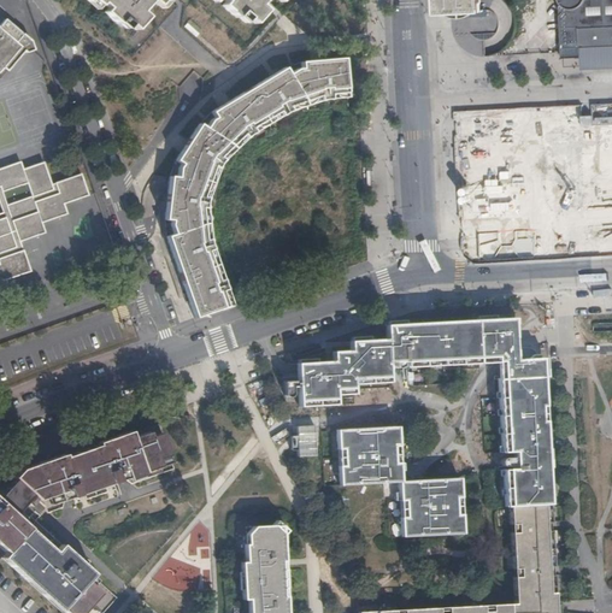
[(101,0),(104,3),(106,0),(112,6),(110,10),(129,28),(134,22),(140,27),(151,15),(146,10),(153,0),(160,0),(163,3),(165,0),(229,0),(228,3),(247,21),(253,15),(258,19),(270,7),(264,3),(266,0),(101,0)]
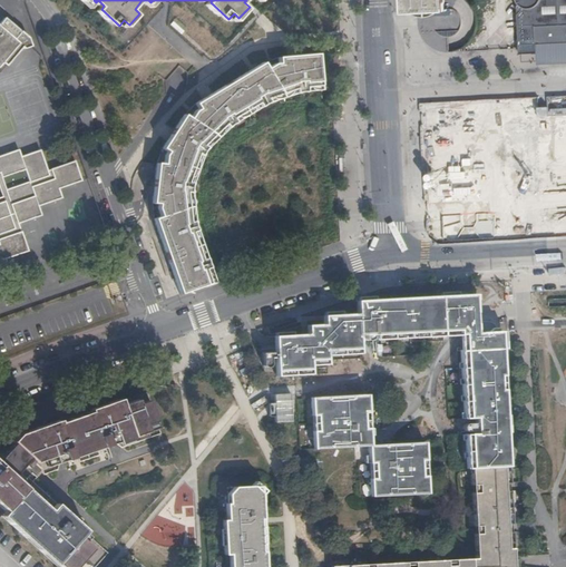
[(408,0),(409,9),(417,8),(428,8),(454,7),(454,6),(457,7),(462,10),(465,15),(466,21),(464,28),(461,31),(457,33),(452,35),(454,49),(462,49),(471,42),(474,39),(479,31),(481,23),(481,17),(479,10),(477,3),(475,0),(408,0)]
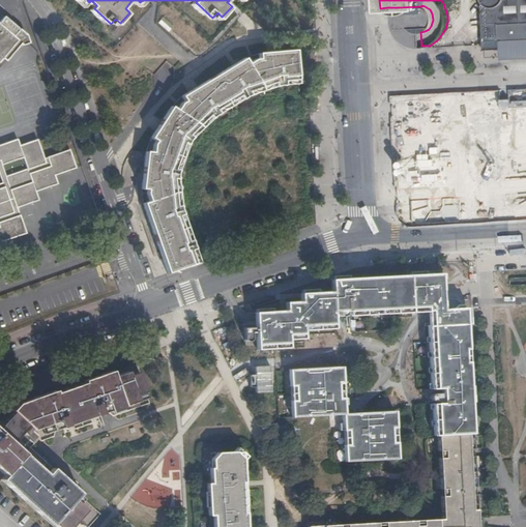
[(486,0),(488,3),(485,5),(486,12),(486,27),(487,46),(502,45),(501,37),(517,36),(525,36),(525,0),(486,0)]
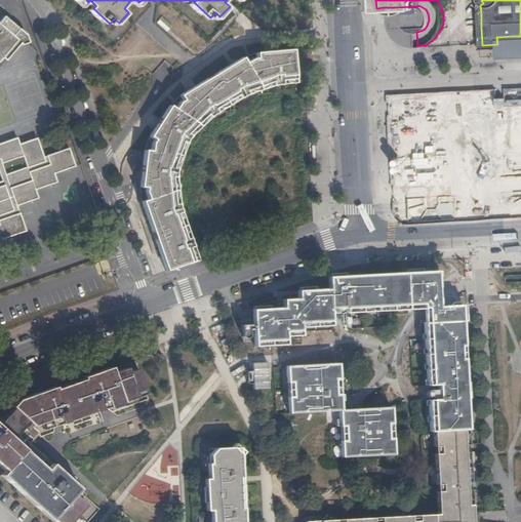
[(21,38),(5,55),(8,58),(23,41),(25,43),(33,40),(31,32),(8,13),(2,22),(21,38)]
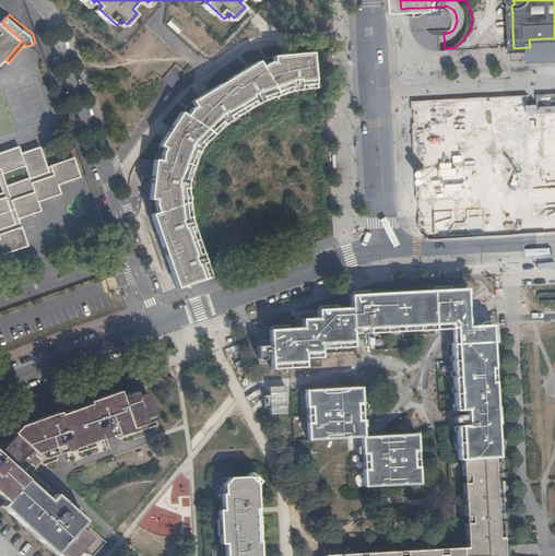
[(22,40),(2,23),(0,24),(0,259),(10,256),(9,251),(31,244),(22,216),(44,209),(42,200),(65,191),(61,182),(83,175),(77,156),(50,165),(43,145),(24,152),(22,145),(0,152),(0,63),(2,63),(6,59),(22,40)]
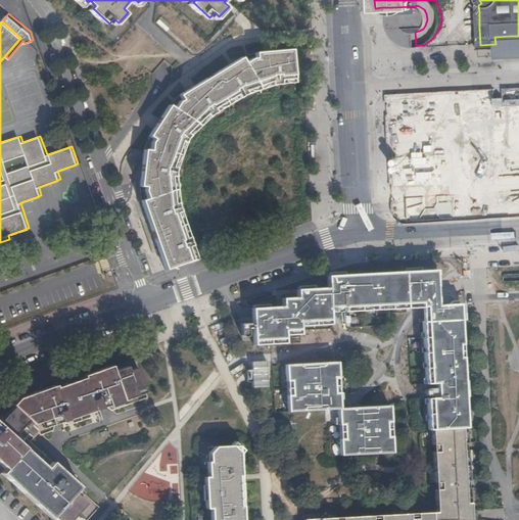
[(453,41),(456,29),(441,25),(438,38),(453,41)]
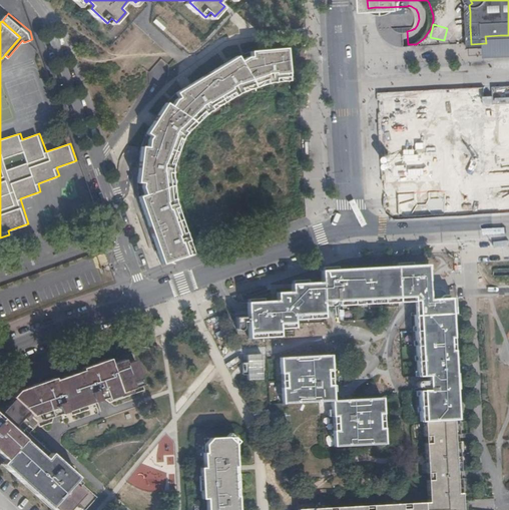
[(500,35),(485,36),(486,55),(508,53),(508,35),(500,35)]
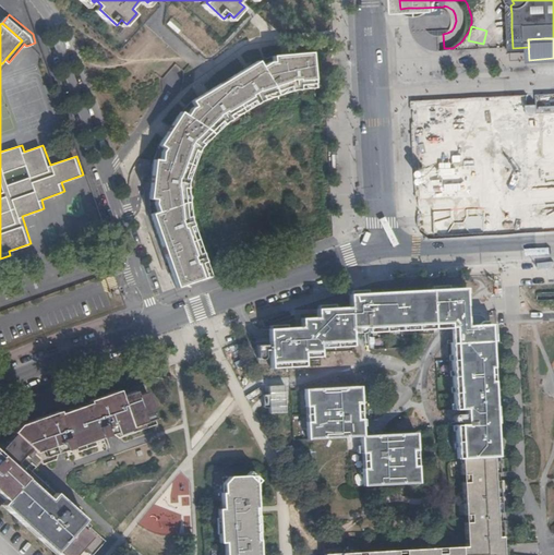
[(298,89),(320,79),(317,50),(276,52),(277,60),(273,60),(267,63),(263,58),(194,98),(199,104),(194,106),(191,113),(184,110),(161,142),(168,145),(167,156),(159,156),(153,195),(157,195),(157,213),(180,286),(213,273),(194,216),(191,181),(204,146),(229,122),(264,96),(297,84),(298,89)]
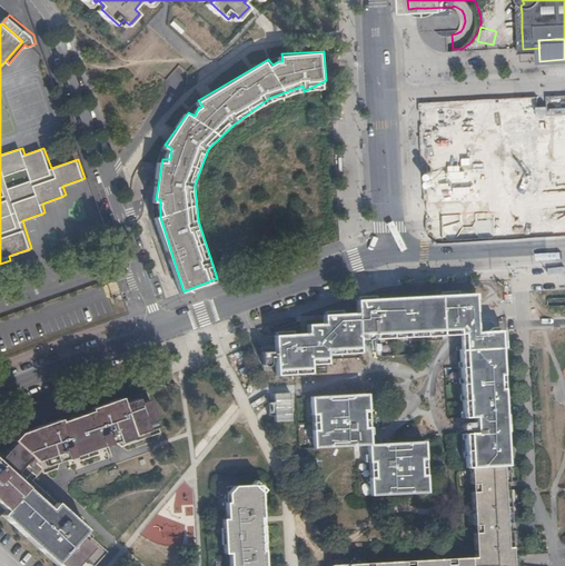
[(274,357),(278,357),(279,363),(279,364),(279,373),(280,375),(293,374),(313,374),(313,371),(313,364),(329,363),(328,354),(363,351),(362,335),(367,334),(367,337),(369,339),(372,339),(374,338),(375,337),(375,334),(378,333),(379,338),(448,334),(462,334),(479,331),(478,311),(477,294),(368,299),(359,300),(360,305),(360,313),(327,314),(327,323),(319,324),(310,324),(310,328),(310,333),(278,335),(278,345),(278,350),(265,350),(265,364),(274,364),(274,357)]
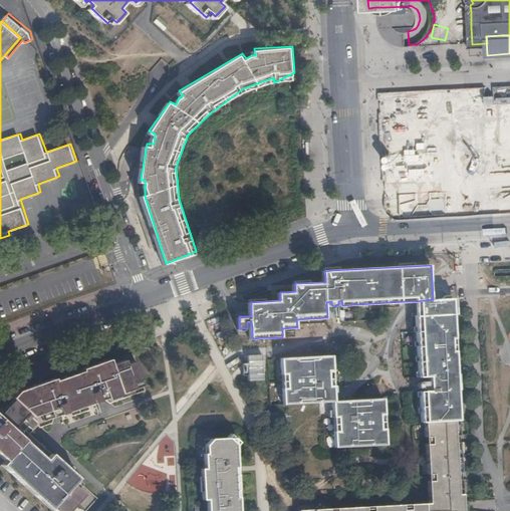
[(418,314),(419,328),(420,349),(422,375),(432,375),(432,380),(422,380),(420,384),(421,386),(423,388),(432,388),(432,391),(423,391),(424,419),(436,419),(460,417),(454,298),(433,299),(417,301),(418,304),(418,306),(419,306),(419,314),(418,314)]
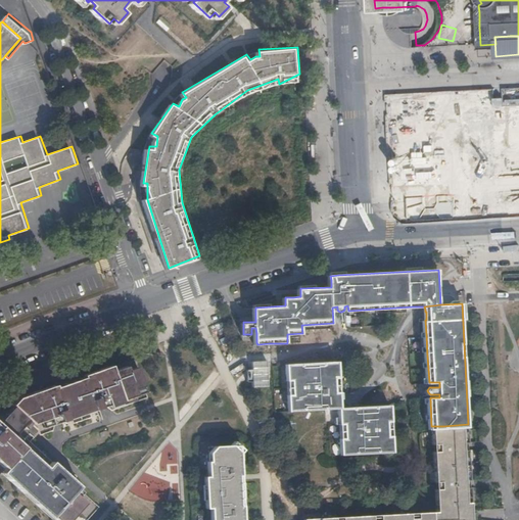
[(290,407),(290,409),(290,410),(295,410),(305,410),(339,408),(341,408),(342,406),(341,395),(339,361),(288,364),(290,407)]
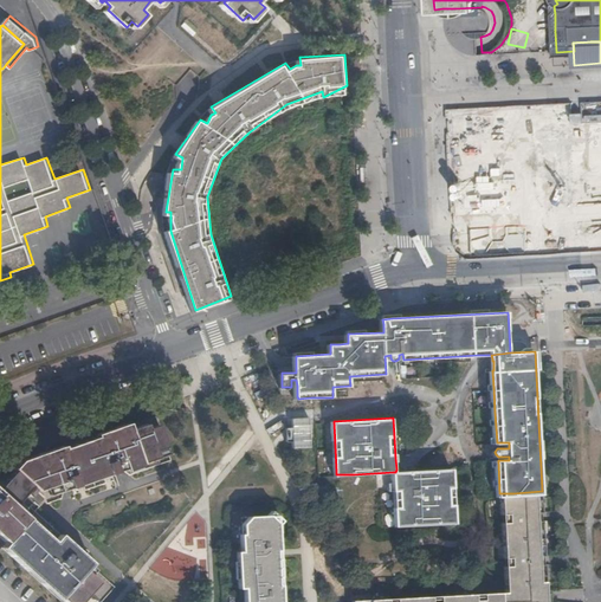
[(0,532),(11,542),(7,547),(65,597),(66,596),(72,601),(84,601),(103,581),(90,570),(97,563),(65,533),(58,539),(19,505),(37,486),(43,490),(52,486),(60,484),(63,491),(73,487),(139,465),(165,455),(162,448),(170,446),(162,425),(152,428),(149,424),(134,428),(131,422),(99,434),(99,437),(69,447),(68,445),(24,460),(18,467),(19,470),(1,489),(0,487),(0,532)]
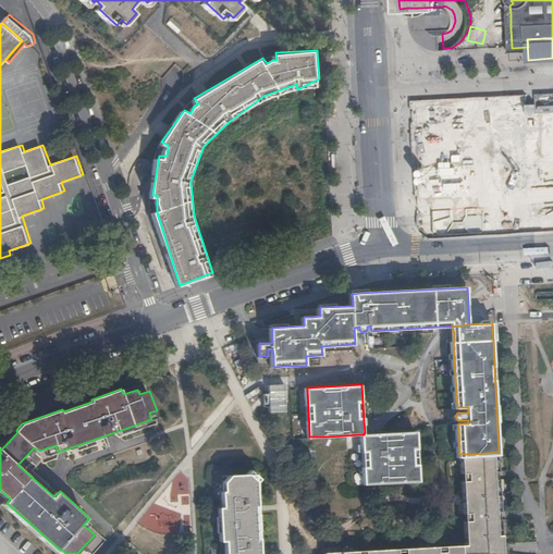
[(159,417),(157,410),(149,413),(151,419),(159,417)]
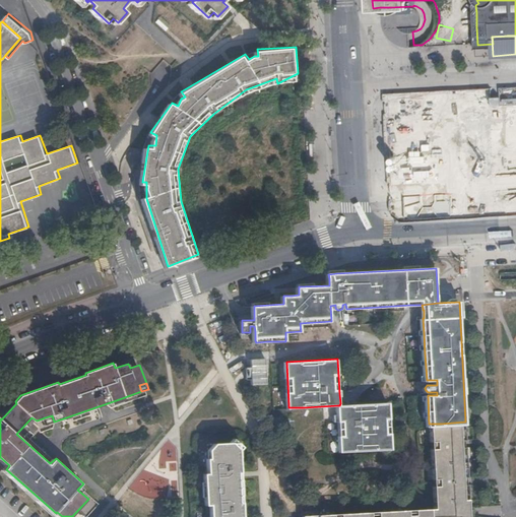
[(350,404),(339,405),(337,405),(340,449),(341,448),(341,451),(355,450),(392,448),(392,447),(391,419),(390,402),(351,404),(350,404)]
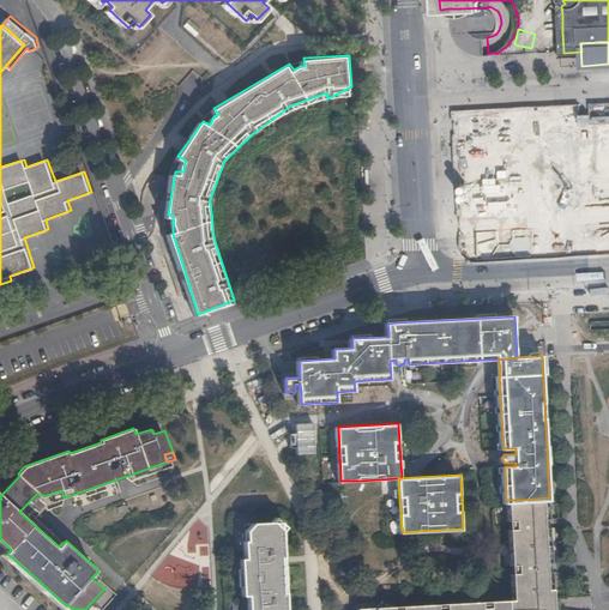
[(61,490),(53,493),(56,500),(64,497),(61,490)]
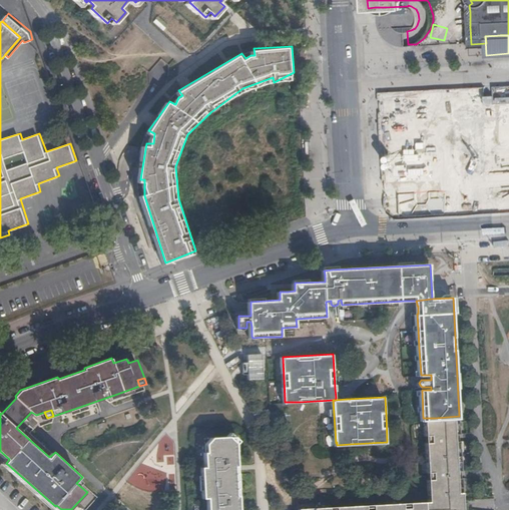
[(469,431),(468,416),(459,416),(435,418),(436,429),(440,498),(430,498),(341,503),(311,504),(310,509),(473,509),(472,476),(467,476),(466,469),(471,469),(470,439),(464,439),(464,432),(469,431)]
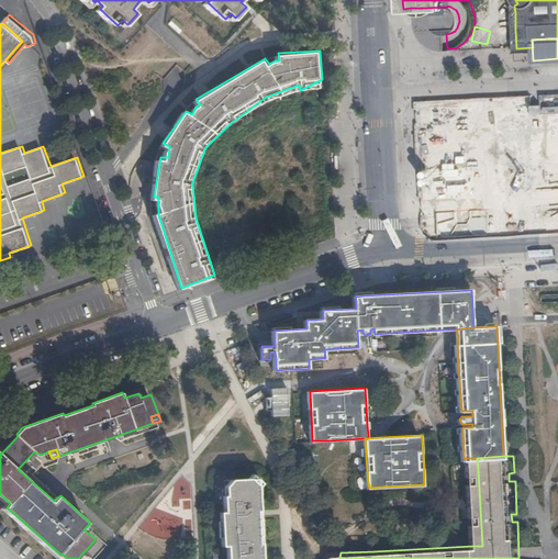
[(265,558),(265,548),(264,516),(263,507),(261,485),(266,481),(257,473),(253,479),(237,479),(232,485),(232,495),(230,495),(230,511),(225,511),(227,545),(232,545),(232,558),(265,558)]
